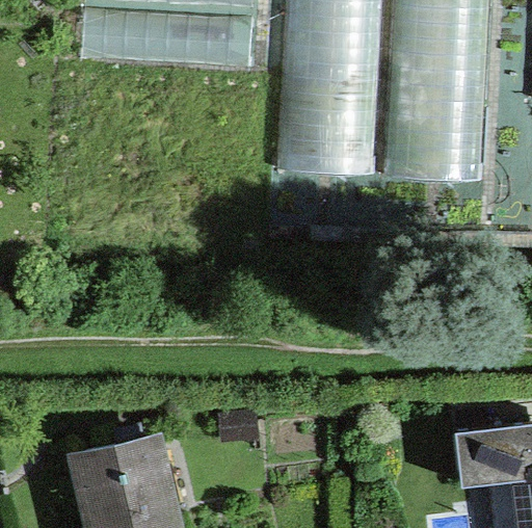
[(381,0),(288,0),(280,168),(372,174),(381,0)]
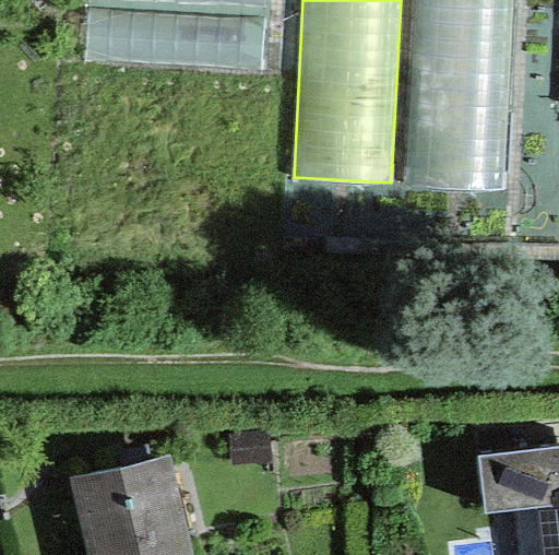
[(415,0),(405,184),(502,190),(513,0),(415,0)]
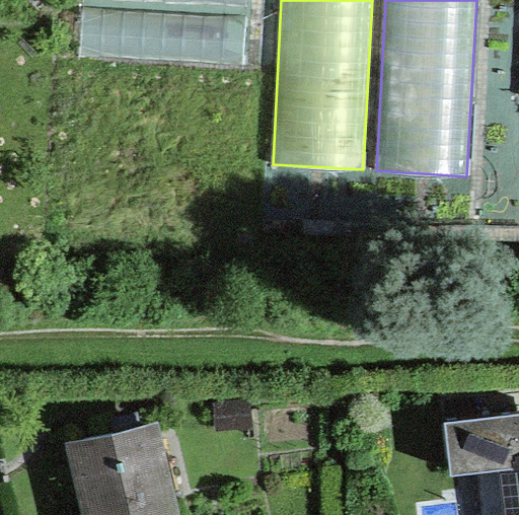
[(452,469),(508,463),(508,459),(517,458),(512,415),(447,422),(452,469)]
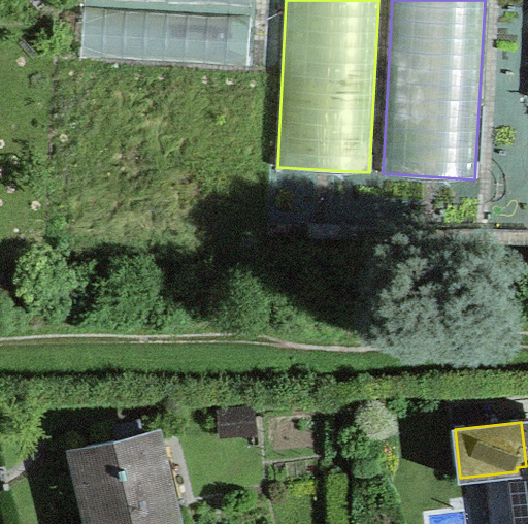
[(173,523),(153,433),(77,451),(94,523),(173,523)]
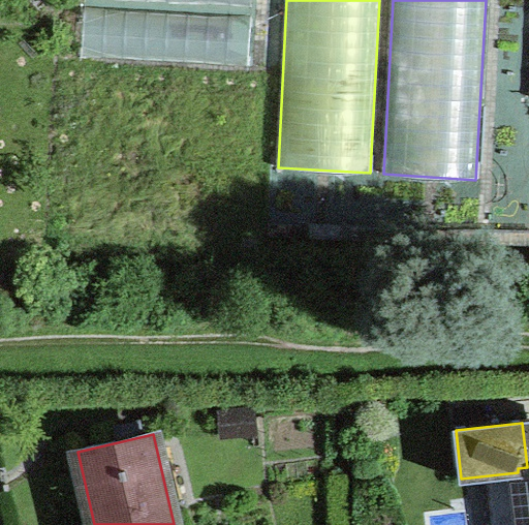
[(528,524),(528,466),(527,467),(518,468),(518,472),(524,524),(528,524)]
